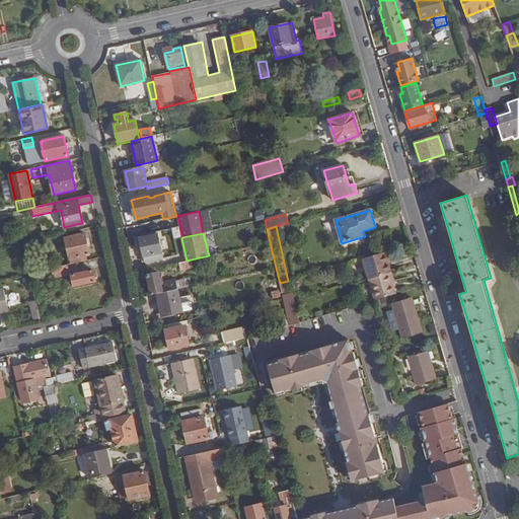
[(71,265),(87,261),(86,256),(89,255),(85,234),(65,238),(71,265)]
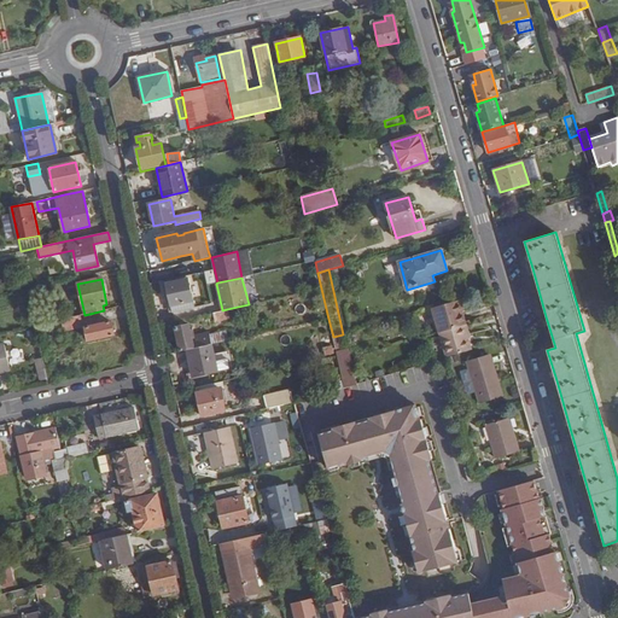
[(172,307),(193,302),(188,279),(165,284),(172,307)]
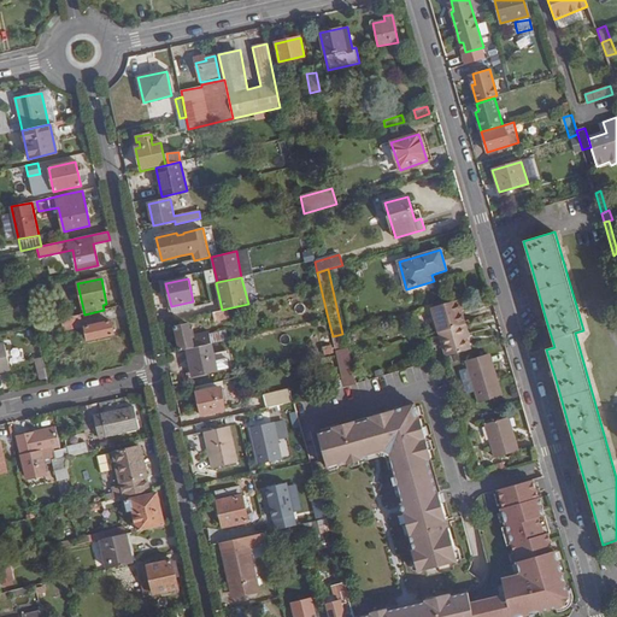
[(80,316),(84,315),(77,283),(71,285),(80,316)]
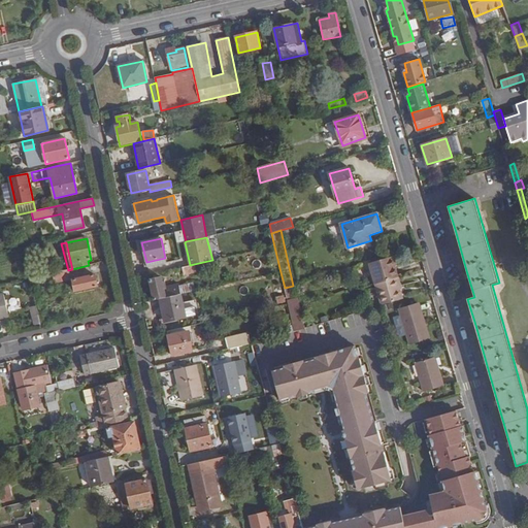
[(394,266),(391,257),(369,263),(375,284),(396,277),(398,277),(394,266)]
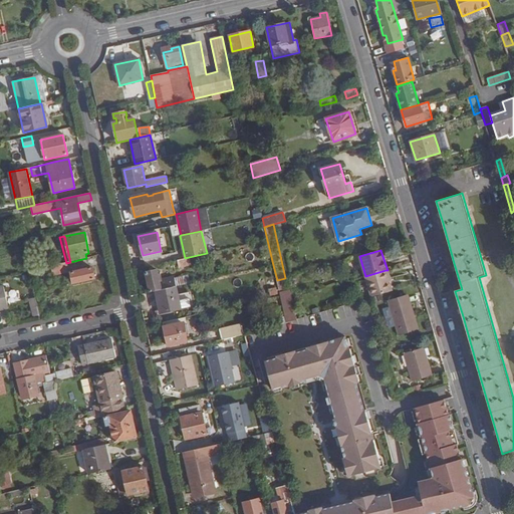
[(162,256),(161,251),(143,255),(144,260),(162,256)]
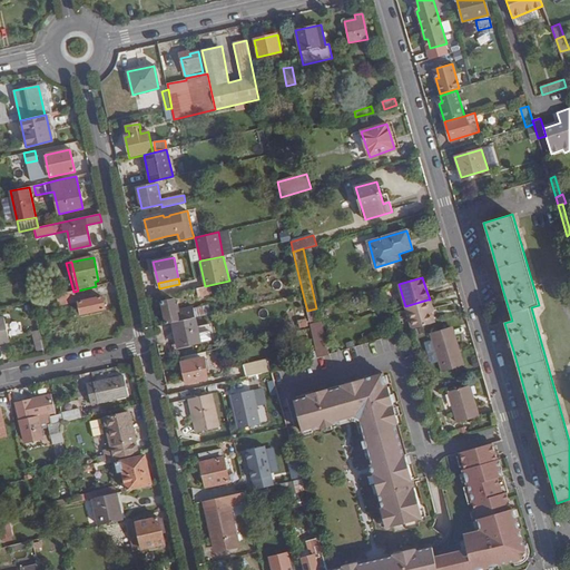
[(32,301),(48,297),(45,282),(31,284),(33,292),(30,292),(32,301)]
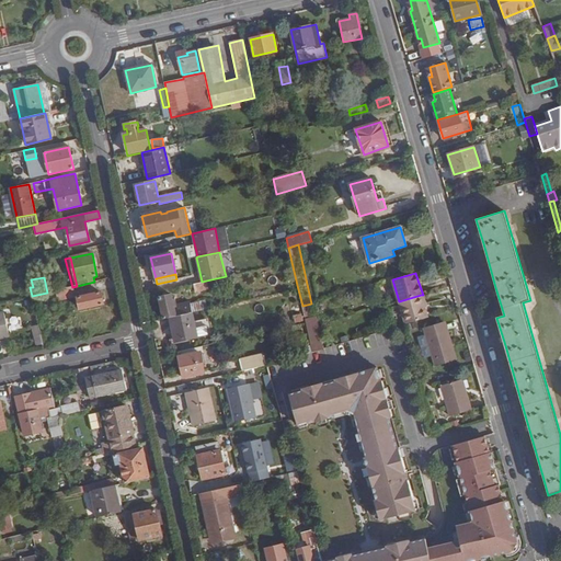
[(399,301),(392,279),(387,281),(390,292),(392,292),(396,302),(399,301)]
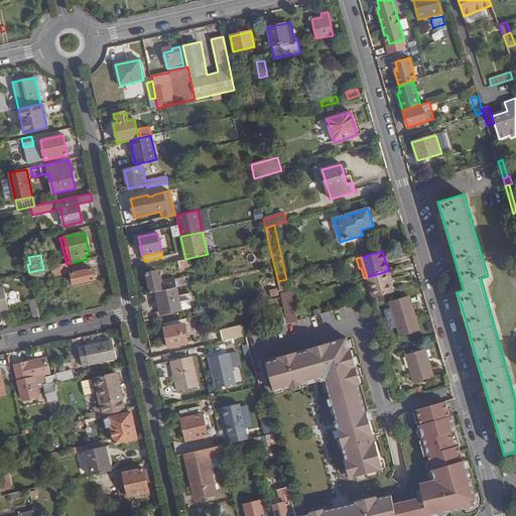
[(185,259),(170,263),(172,269),(179,267),(180,269),(191,266),(189,258),(185,259)]
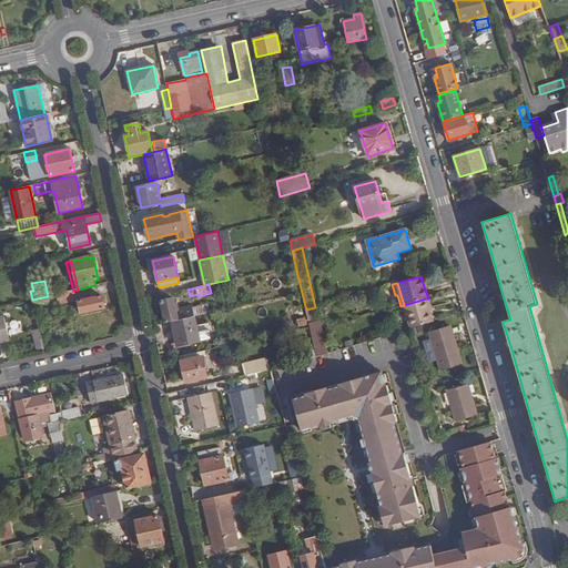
[(32,300),(31,300),(33,305),(57,301),(58,305),(75,301),(73,291),(63,293),(56,294),(48,296),(32,300)]
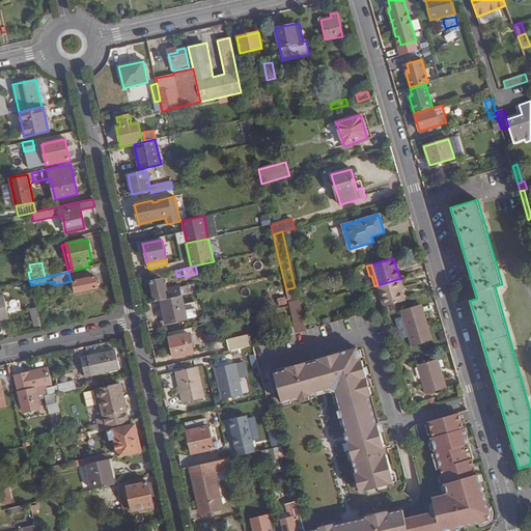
[(85,276),(73,279),(76,294),(98,288),(95,276),(86,278),(85,276)]
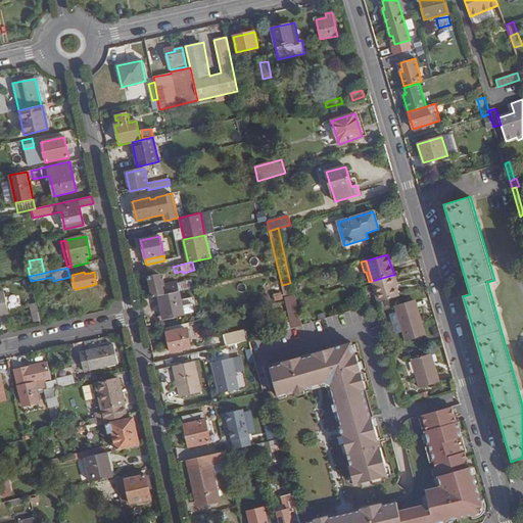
[(179,291),(193,288),(191,281),(163,287),(160,275),(148,277),(152,297),(158,296),(179,291)]
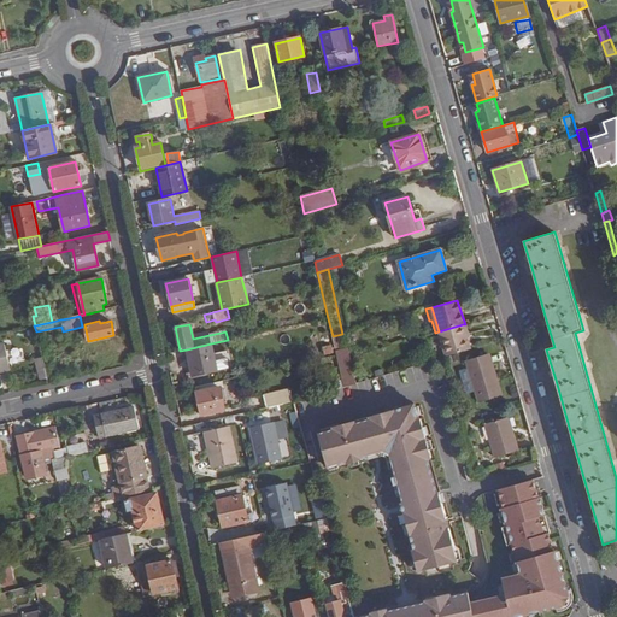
[(463,324),(439,331),(447,357),(471,350),(463,324)]
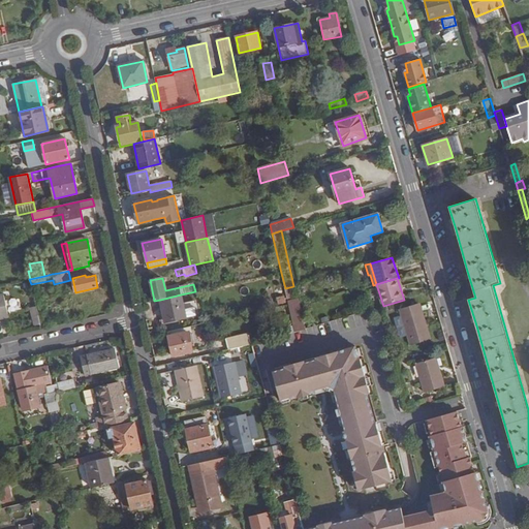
[(296,299),(293,286),(285,288),(288,305),(293,327),(294,333),(305,330),(299,299),(296,299)]
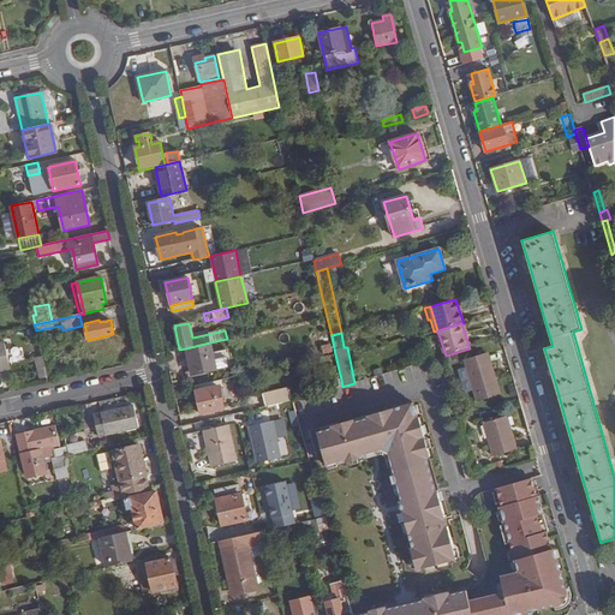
[(216,370),(210,342),(186,348),(192,376),(216,370)]
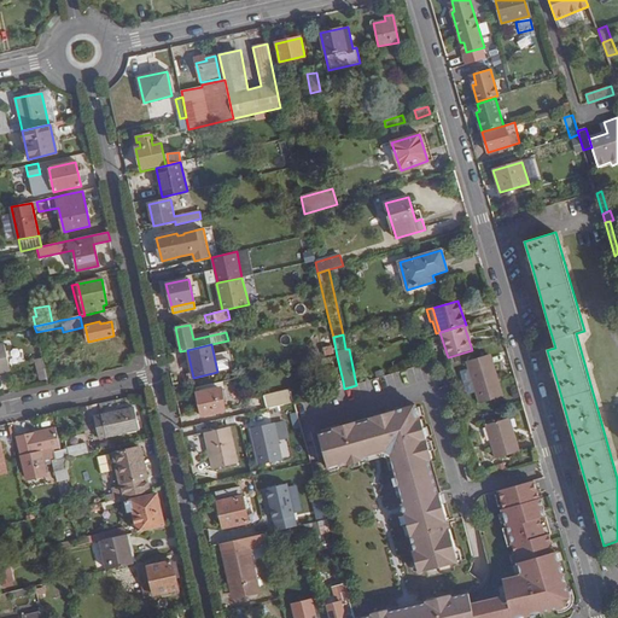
[(5,345),(0,345),(0,372),(10,369),(5,345)]
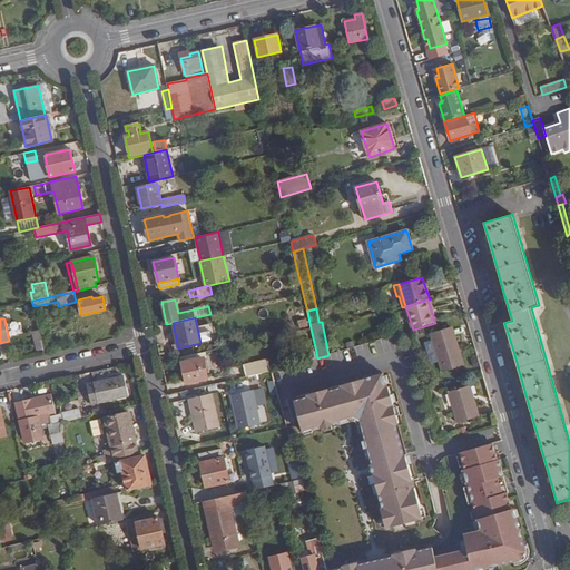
[(306,318),(298,321),(300,328),(308,326),(306,318)]
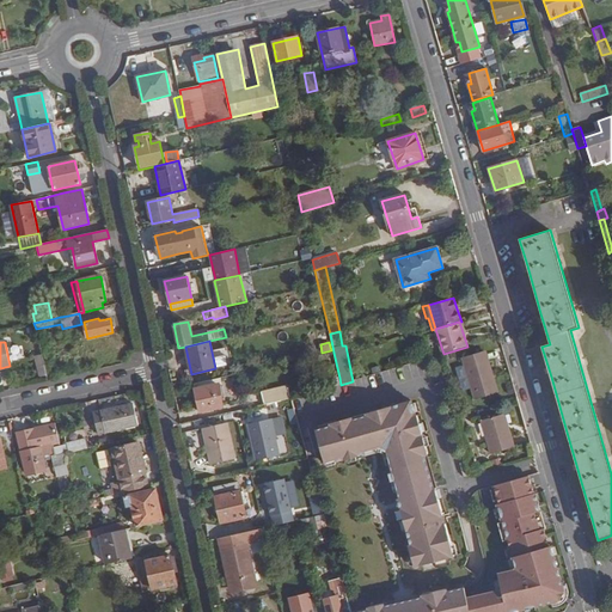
[(485,350),(482,352),(490,375),(493,375),(485,350)]
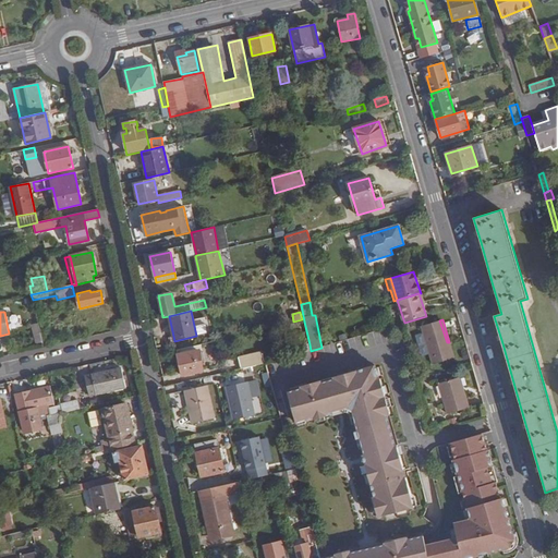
[(447,342),(439,320),(422,326),(434,364),(453,359),(449,342),(447,342)]
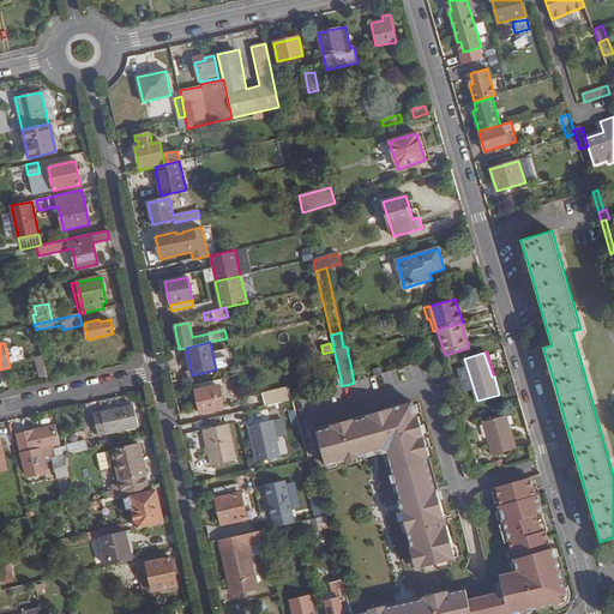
[(40,378),(46,377),(42,356),(35,357),(40,378)]
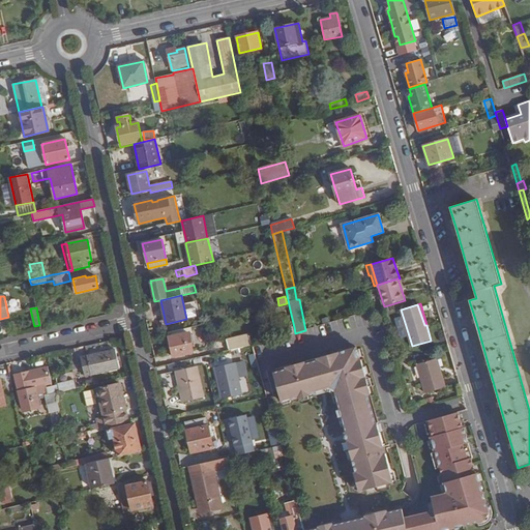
[(202,343),(198,325),(168,332),(173,357),(194,352),(192,345),(202,343)]
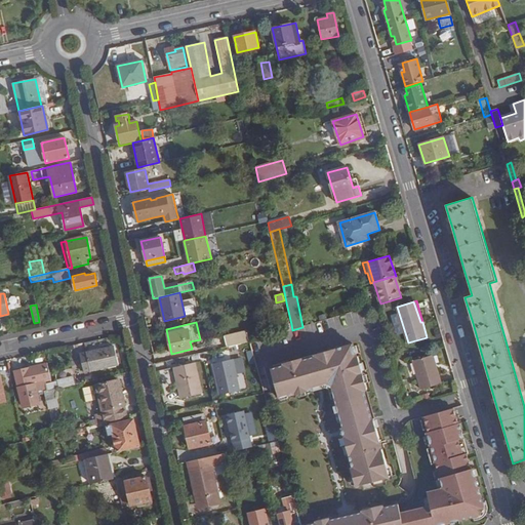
[(279,333),(292,330),(291,324),(277,328),(279,333)]
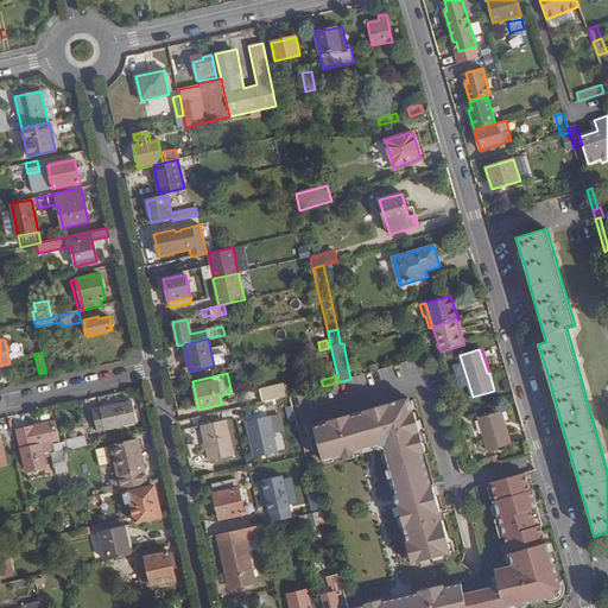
[(260,390),(263,403),(289,397),(285,384),(260,390)]
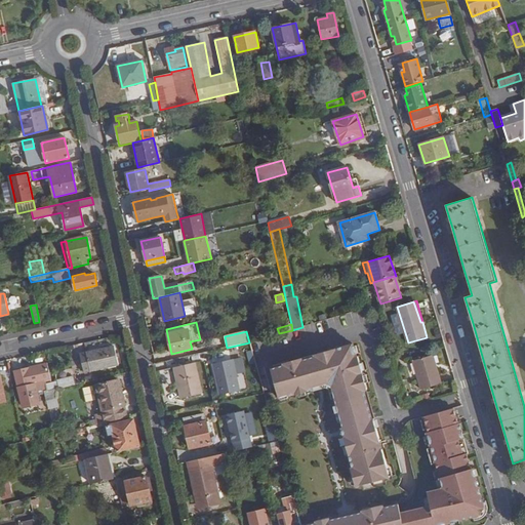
[(283,366),(271,369),(279,397),(294,393),(294,394),(307,391),(306,390),(325,385),(331,387),(342,427),(341,427),(353,468),(351,469),(356,485),(390,476),(372,417),(370,418),(363,391),(366,391),(356,354),(354,354),(351,345),(313,355),(313,357),(301,360),(300,359),(282,364),(283,366)]
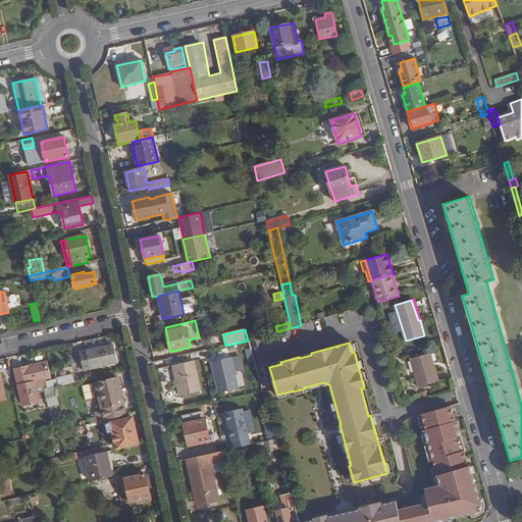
[(87,356),(81,358),(84,370),(117,362),(113,345),(86,351),(87,356)]
